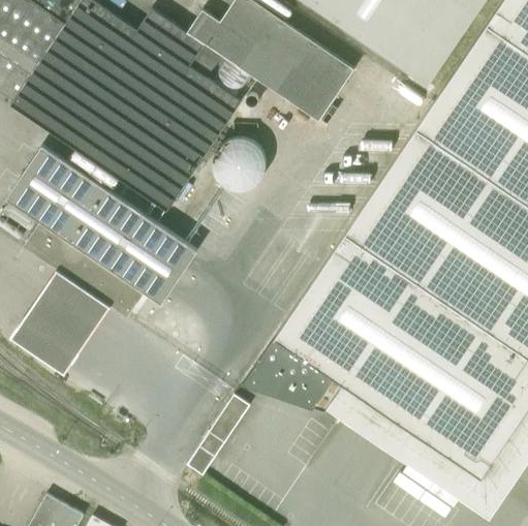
[(0,0),(0,94),(12,103),(83,0),(0,0)]
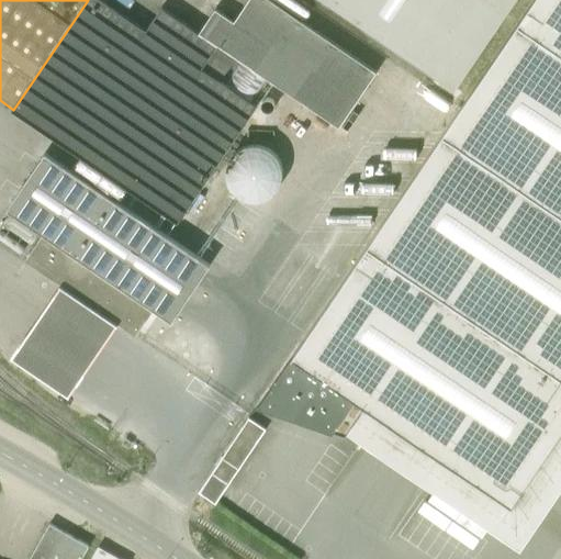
[(88,0),(13,110),(11,113),(178,226),(258,109),(253,105),(268,82),(200,35),(163,10),(146,33),(97,0),(88,0)]
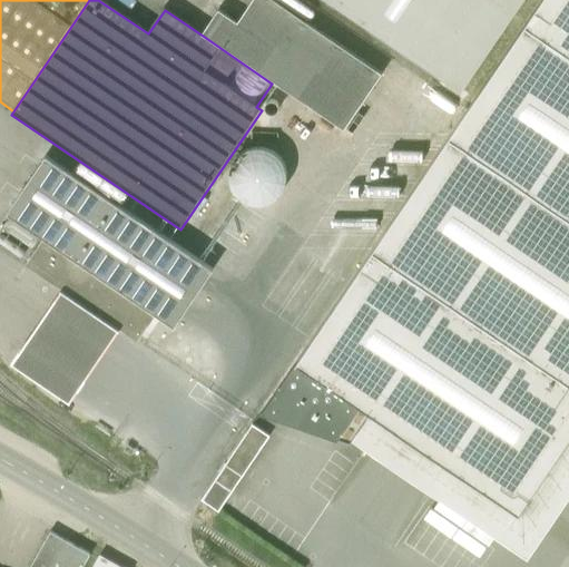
[(219,12),(203,36),(272,84),(344,133),(382,76),(270,0),(254,0),(238,25),(219,12)]
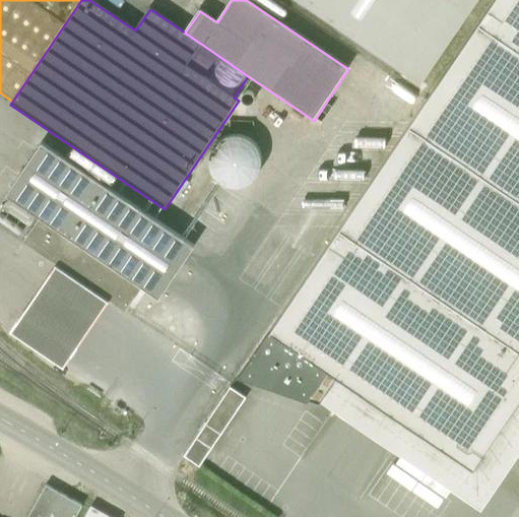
[(518,0),(495,0),(239,380),(320,408),(339,379),(474,470),(518,404),(518,0)]
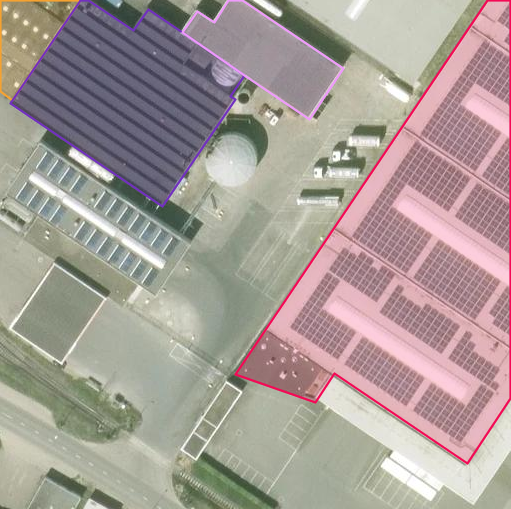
[(291,0),(367,51),(415,84),(471,0),(291,0)]
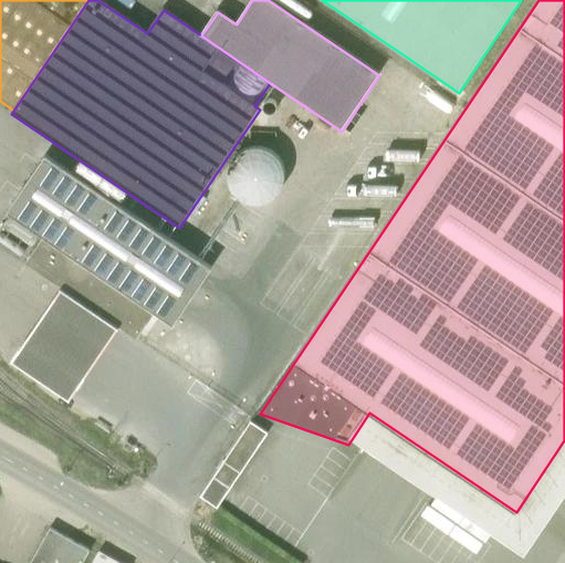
[(286,179),(288,174),(288,168),(285,163),(283,158),(279,154),(275,150),(270,147),(265,146),(259,145),(253,146),(249,147),(243,150),(239,154),(236,157),(233,163),(231,168),(231,174),(231,179),(232,185),(236,189),(239,194),(243,197),(248,200),(253,201),(259,202),(264,201),(270,200),(275,197),(279,194),(283,189),(285,185),(286,179)]
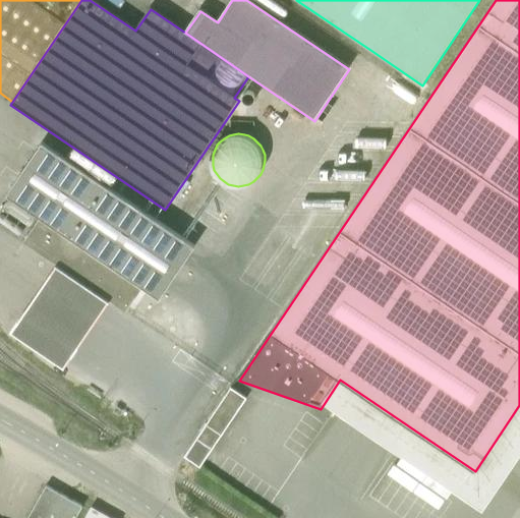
[(22,245),(57,269),(125,315),(142,290),(159,302),(194,249),(42,145),(6,197),(40,220),(22,245)]
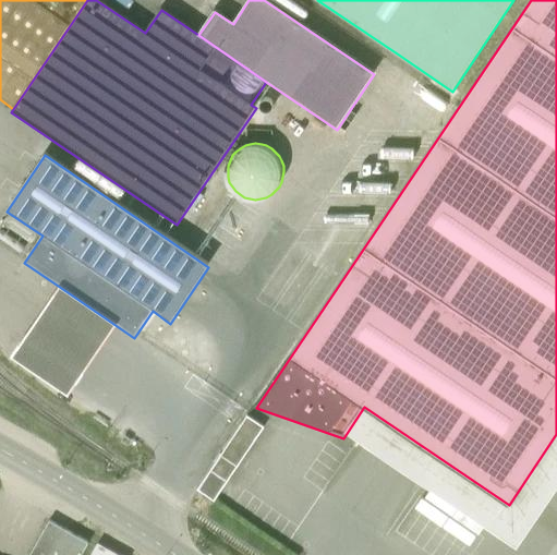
[(197,492),(215,504),(265,430),(247,418),(197,492)]
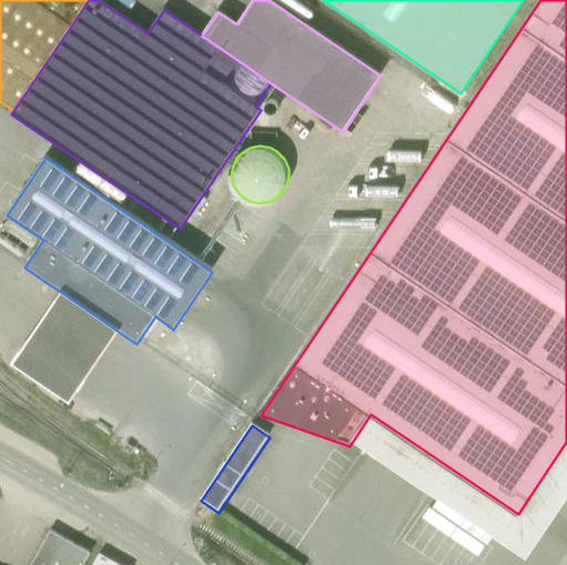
[(83,564),(89,555),(50,533),(31,564),(83,564)]
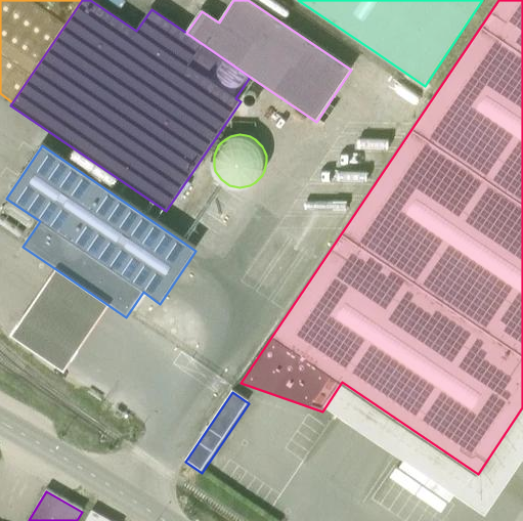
[(102,520),(92,515),(93,513),(92,512),(87,520),(102,520)]
